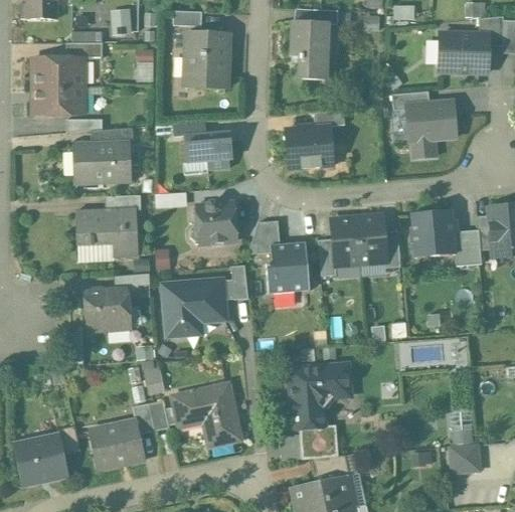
[(55,18),(55,0),(27,0),(27,18),(55,18)]
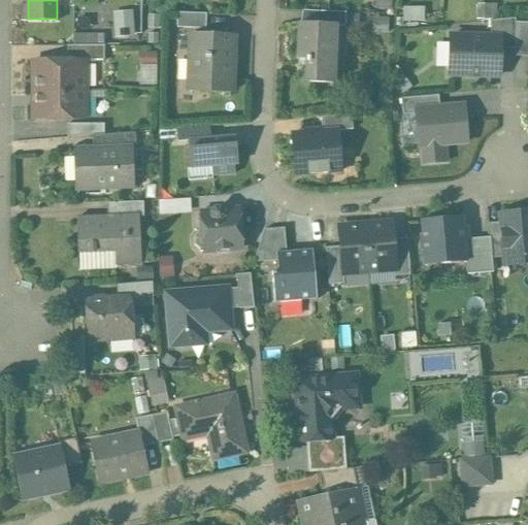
[(480,3),(483,15),(496,12),(493,0),(480,3)]
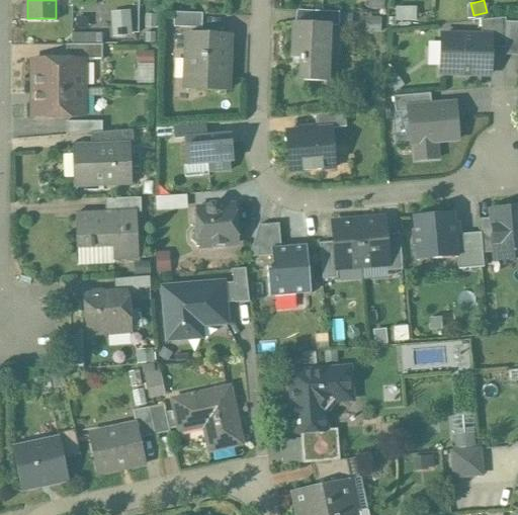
[(111,8),(113,33),(133,32),(132,6),(111,8)]
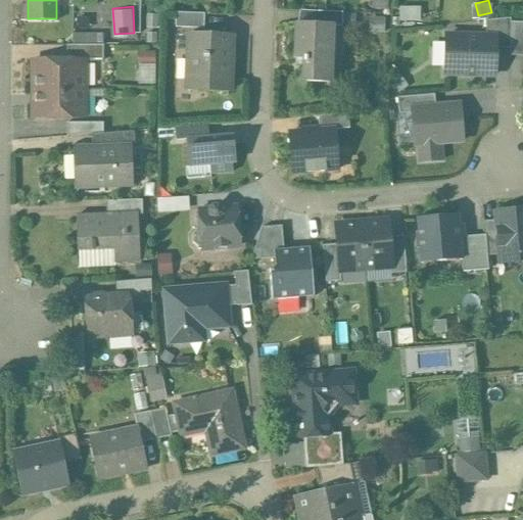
[(343,10),(317,9),(316,22),(332,22),(332,25),(342,25),(343,10)]
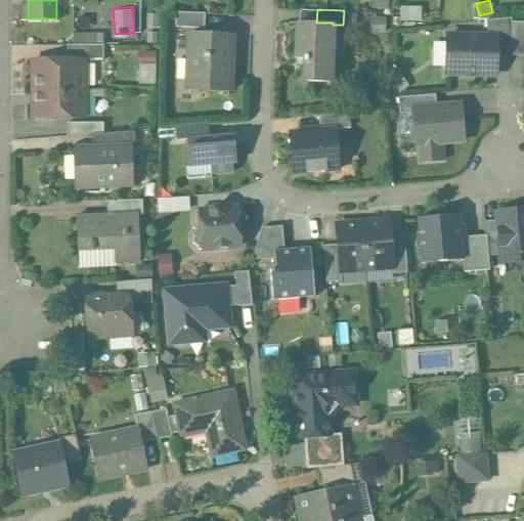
[(205,11),(176,10),(176,26),(204,27),(205,11)]
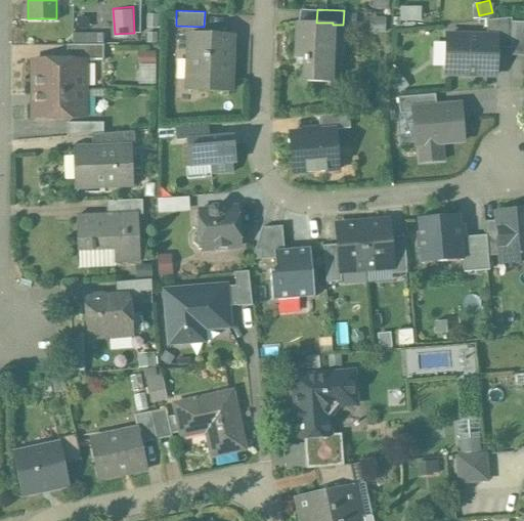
[(512,16),(487,18),(486,34),(496,35),(496,45),(511,46),(512,19),(512,16)]
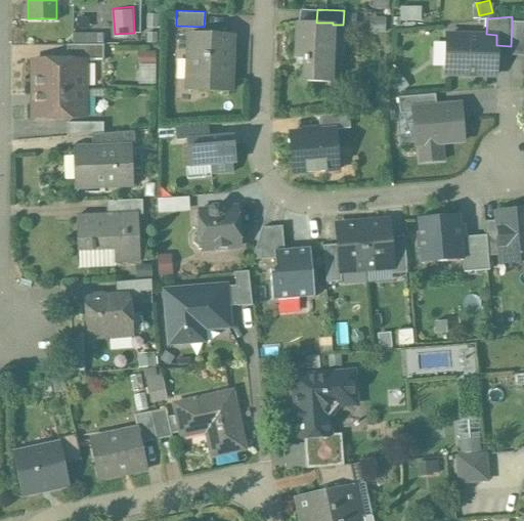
[(523,19),(512,19),(511,46),(510,53),(523,53),(523,19)]
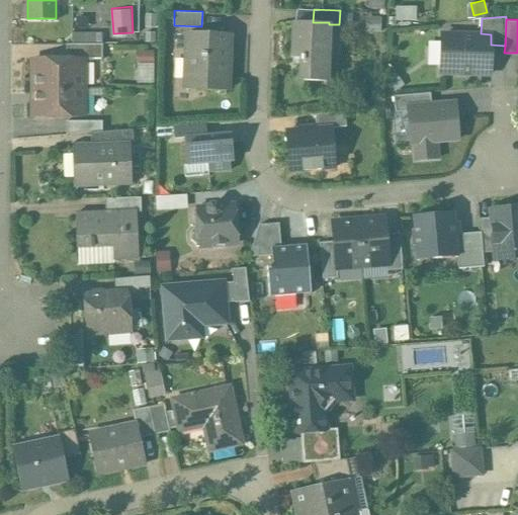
[(313,22),(293,21),(292,56),(300,57),(300,79),(327,80),(329,24),(329,22),(313,22)]
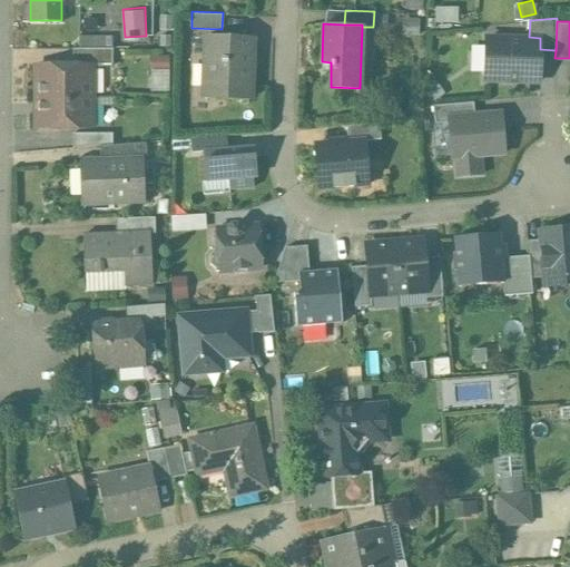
[(251,37),(206,35),(204,96),(248,98),(251,37)]
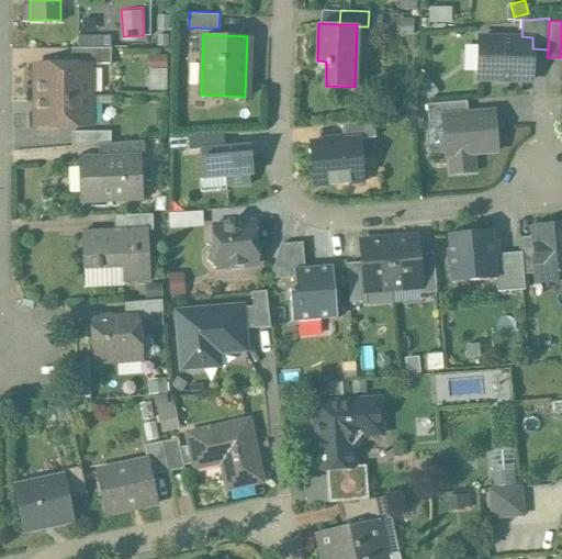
[(521,36),(480,35),(479,77),(531,79),(532,48),(532,37),(521,36)]
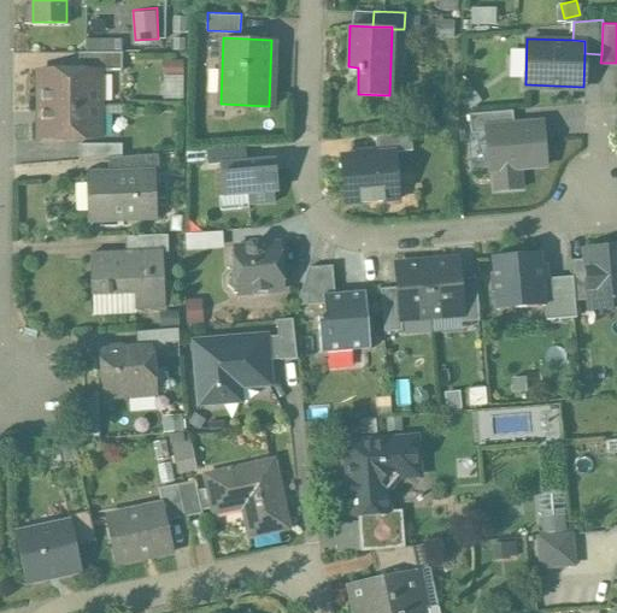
[(122,51),(78,51),(78,68),(98,66),(98,69),(122,68),(122,51)]
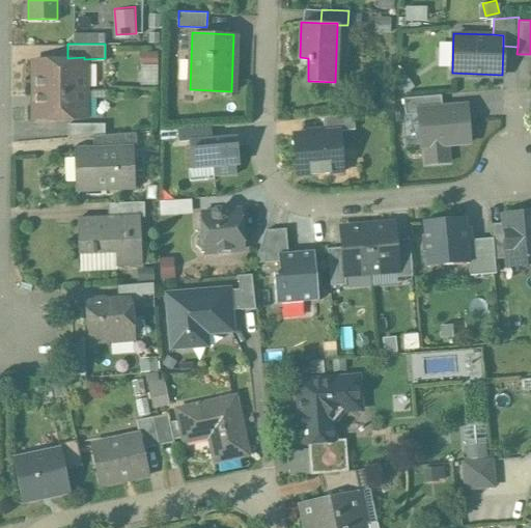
[(67,58),(34,58),(34,89),(84,89),(84,59),(84,57),(67,58)]
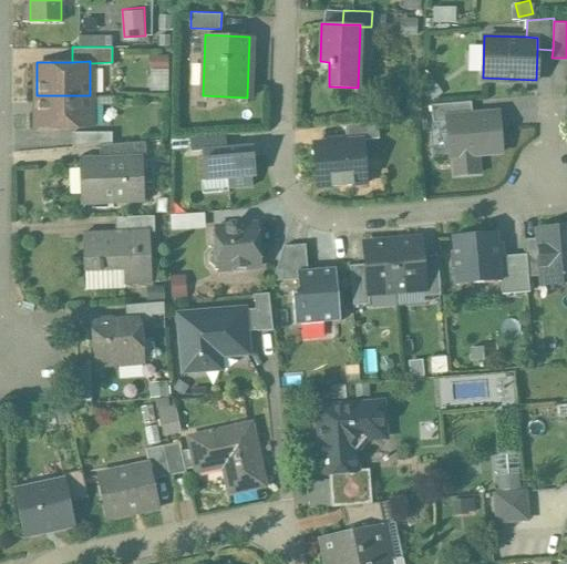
[(90,95),(37,95),(37,126),(90,126),(90,95)]
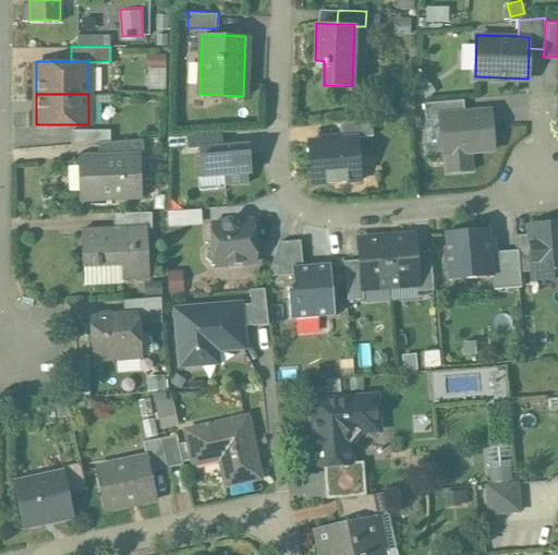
[(492,107),(437,110),(439,154),(494,151),(492,107)]
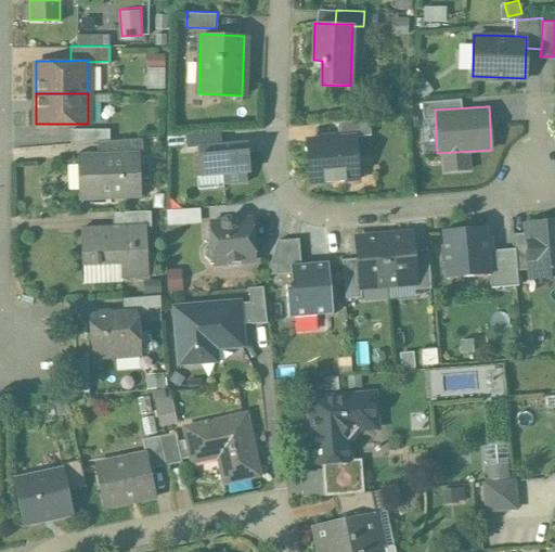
[(110,128),(71,128),(71,142),(73,142),(110,139),(110,128)]
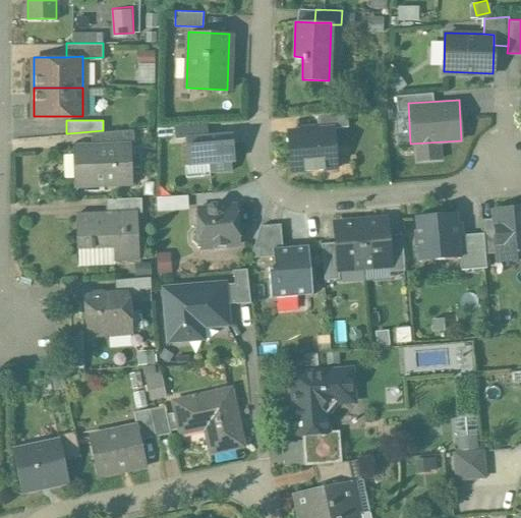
[(337,120),(287,124),(291,169),(341,165),(337,120)]
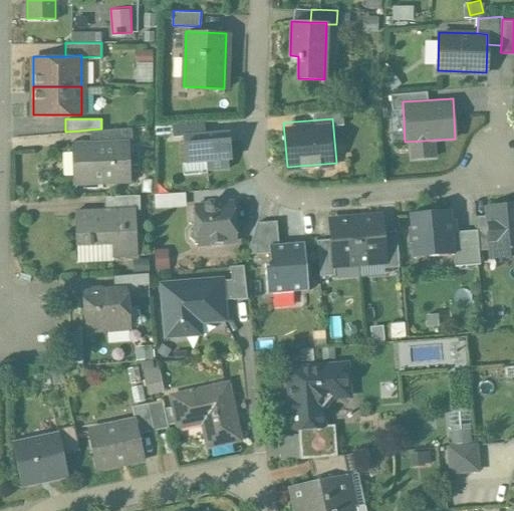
[(203,121),(184,122),(185,135),(204,133),(203,121)]
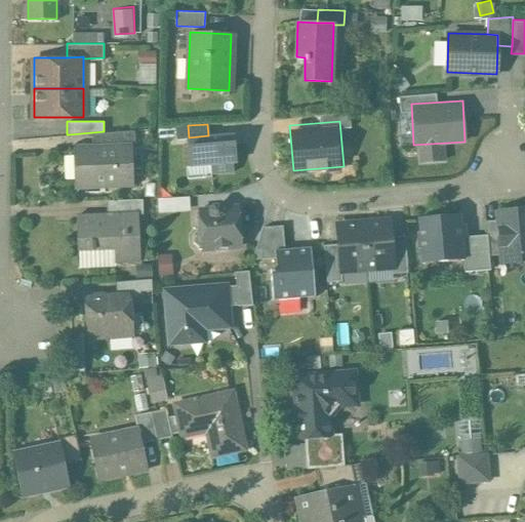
[(188,125),(176,126),(177,138),(188,137),(189,137),(188,125)]
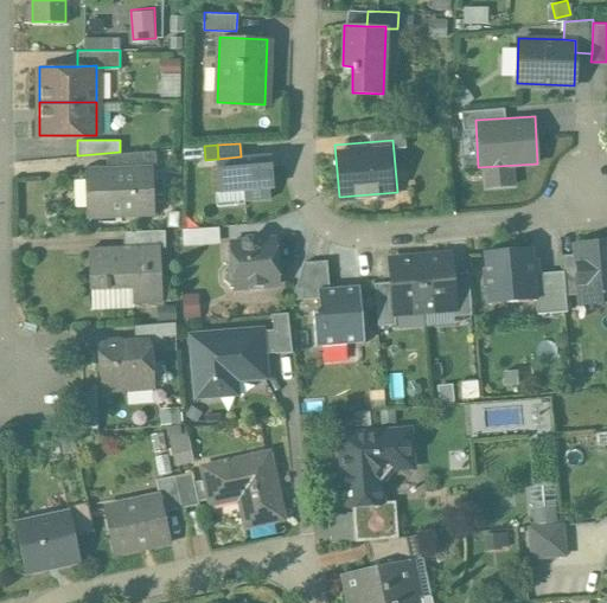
[(154,149),(127,152),(127,168),(151,168),(155,168),(154,149)]
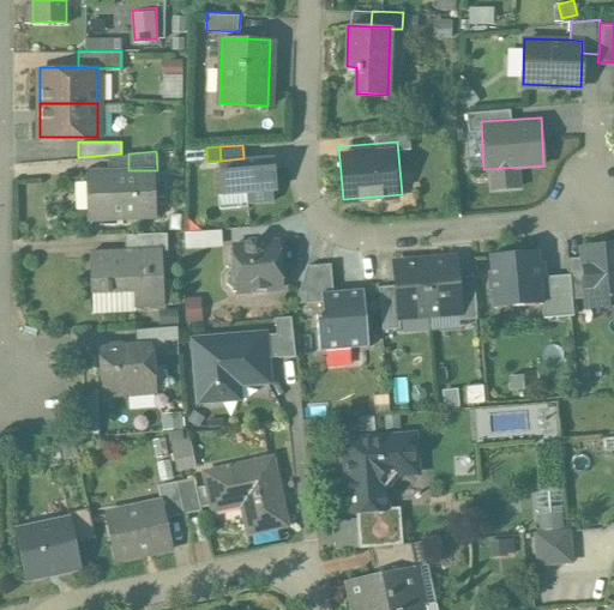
[(221,161),(220,161),(222,193),(246,191),(247,201),(272,199),(271,188),(276,188),(274,156),(244,158),(221,161)]
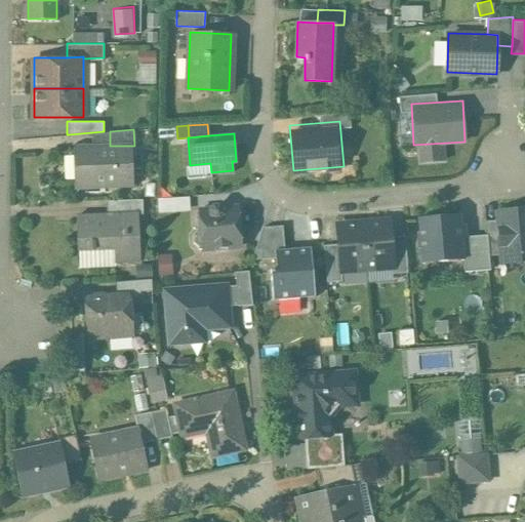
[(110,146),(74,148),(75,186),(132,184),(130,146),(110,146)]
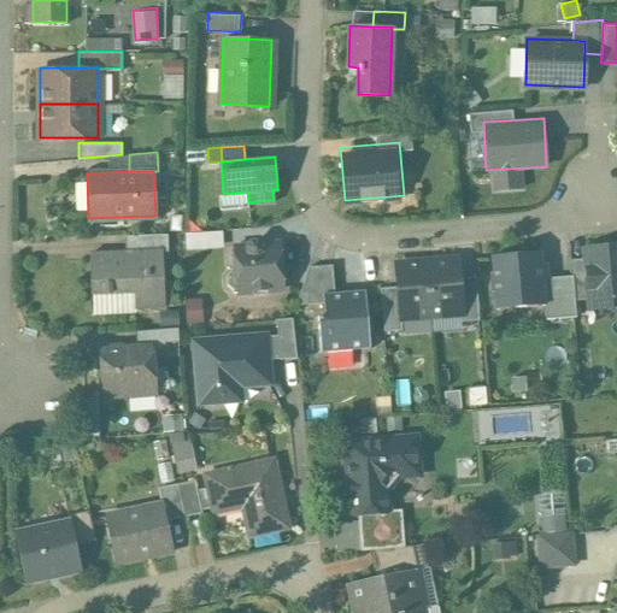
[(187,230),(187,246),(223,245),(223,229),(187,230)]
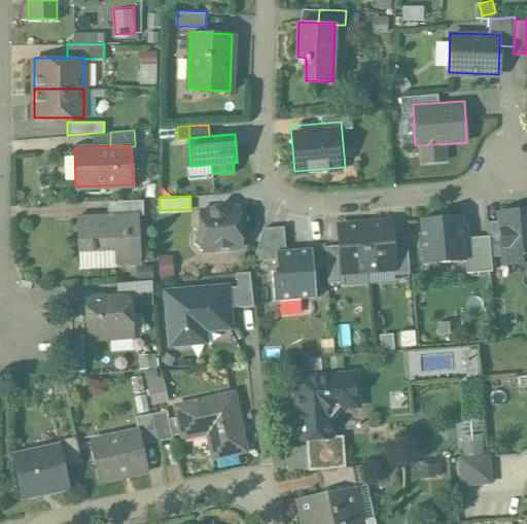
[(142,199),(115,200),(116,213),(138,212),(138,213),(143,213),(142,199)]
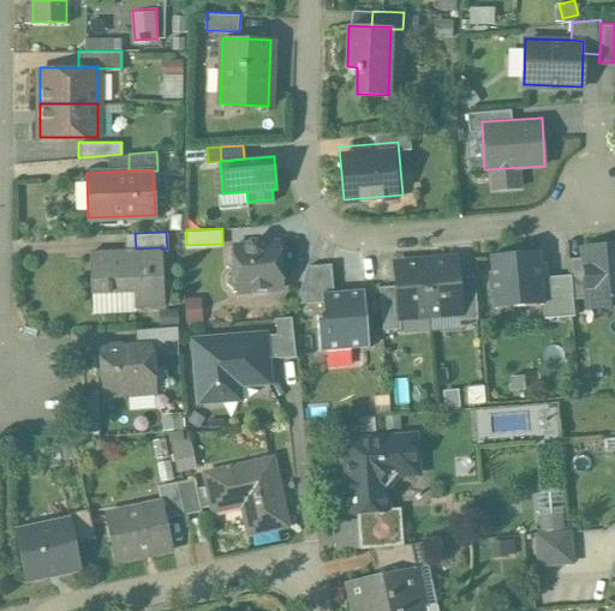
[(246,245),(234,246),(238,289),(282,286),(279,243),(269,243),(266,247),(256,240),(250,240),(246,245)]
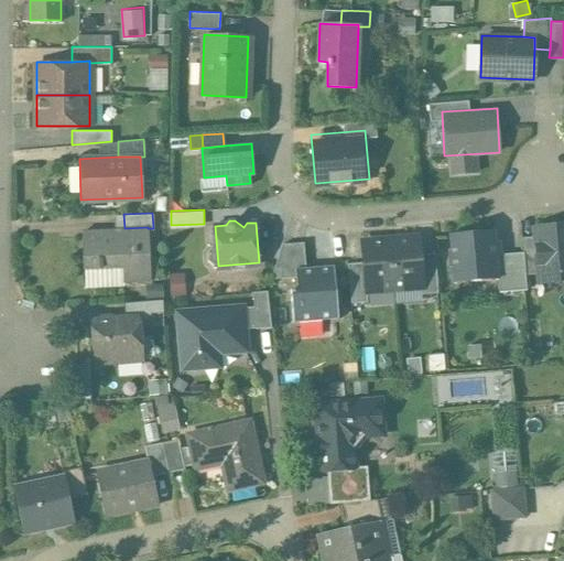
[(563,224),(534,226),(535,236),(539,272),(557,271),(557,280),(563,279),(563,224)]
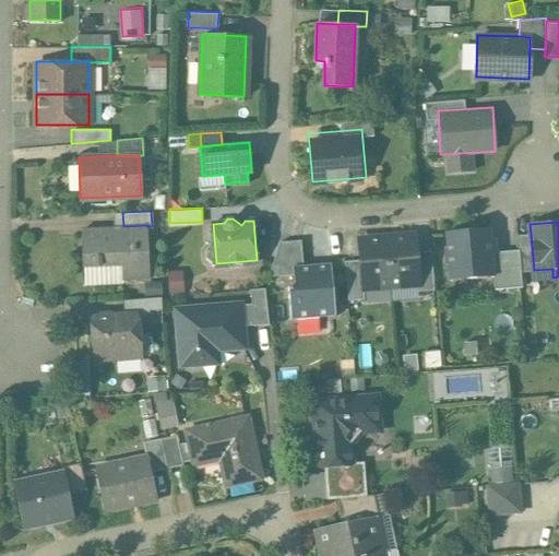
[(119,226),(81,228),(83,265),(84,265),(84,261),(95,260),(95,267),(100,265),(100,260),(121,259),(122,278),(150,276),(146,226),(146,225),(123,226),(119,226)]
